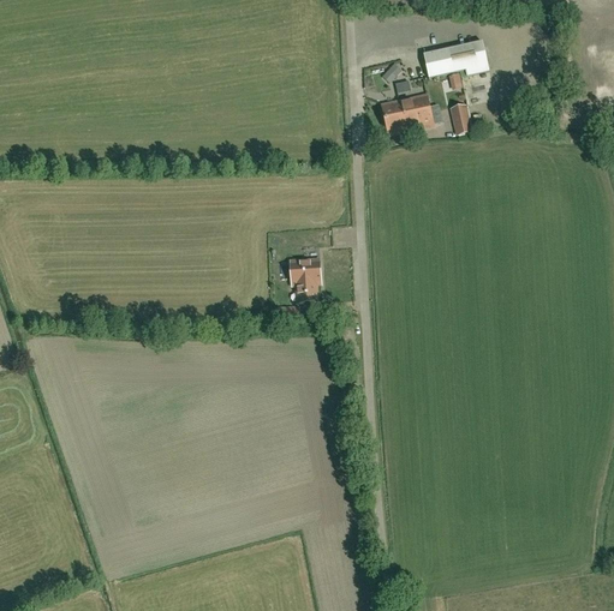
[(482,40),(423,53),(428,76),(465,69),(466,75),(489,70),(482,40)]
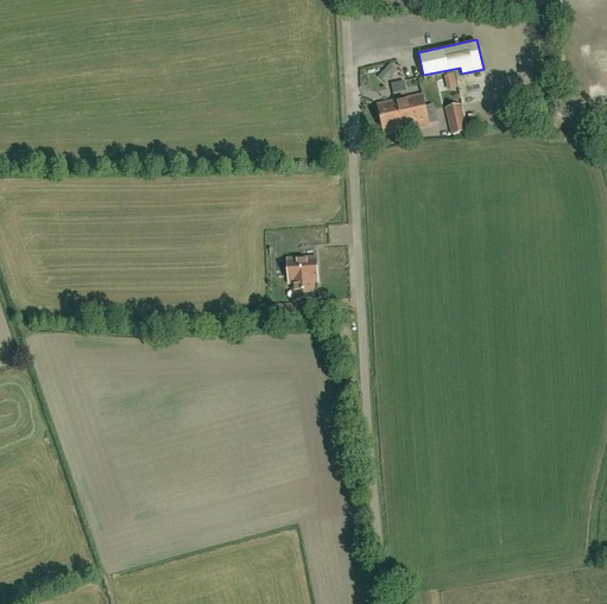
[(394,63),(380,70),(384,80),(398,72),(394,63)]
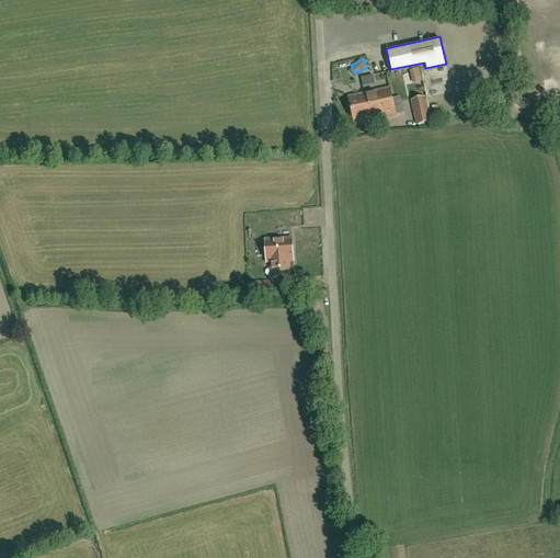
[(364,83),(375,82),(374,75),(363,75),(364,83)]
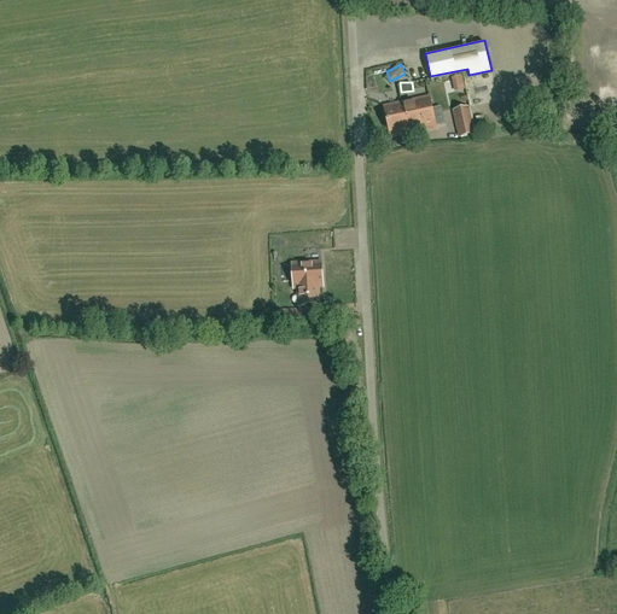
[(390,134),(413,129),(435,124),(428,94),(384,104),(390,134)]
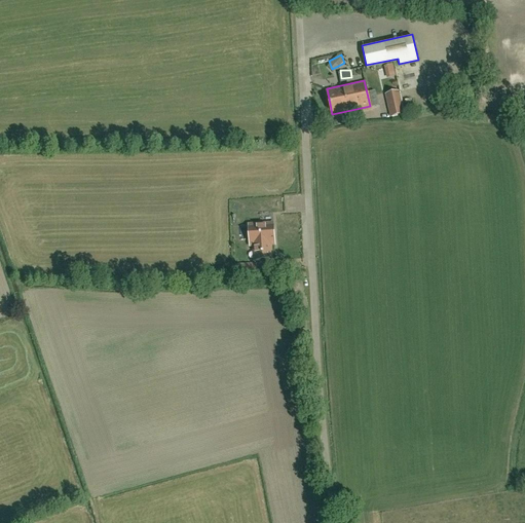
[(399,88),(384,91),(389,115),(403,112),(399,88)]
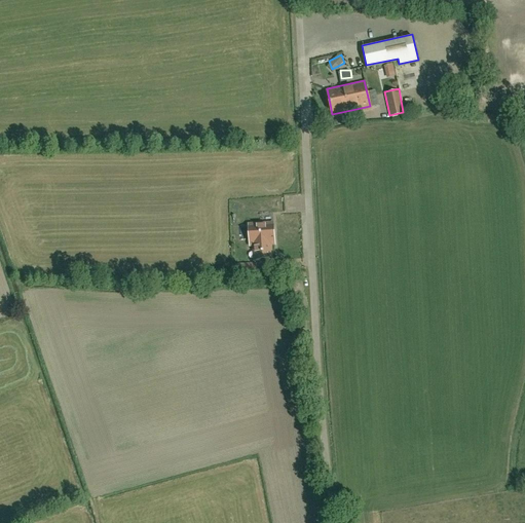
[(254,244),(255,259),(271,258),(270,243),(273,241),(272,222),(260,223),(260,222),(249,222),(249,224),(248,224),(249,244),(254,244)]
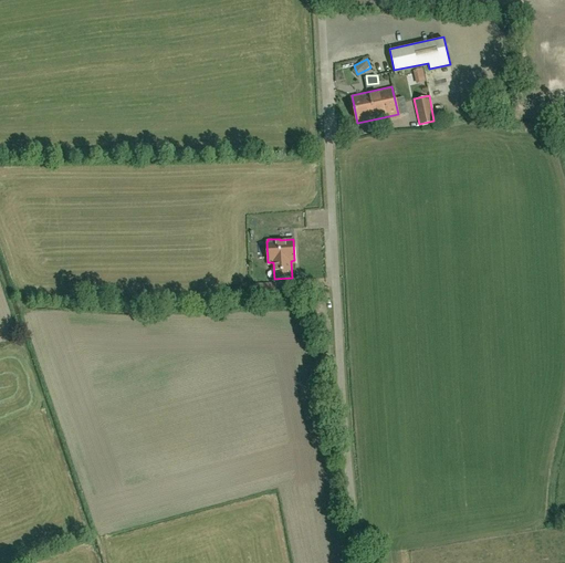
[(255,283),(255,292),(275,291),(274,281),(255,283)]
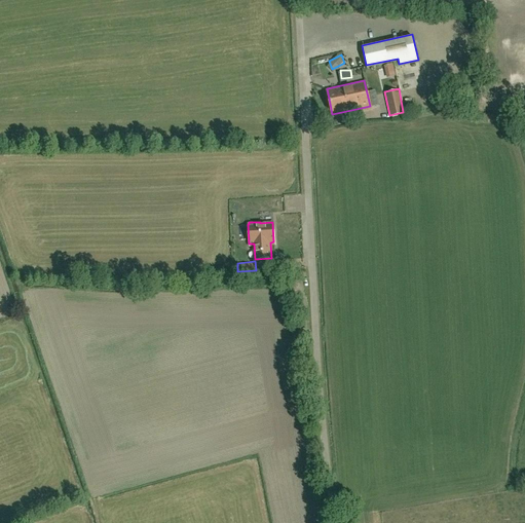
All buildings are outlined.
